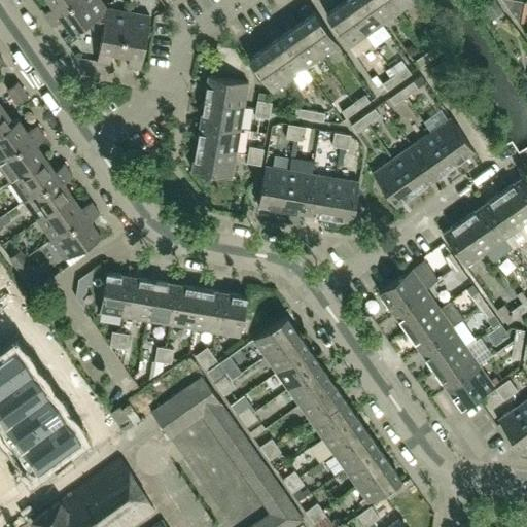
[(48,19),(73,0),(48,0),(53,5),(43,11),(48,19)]
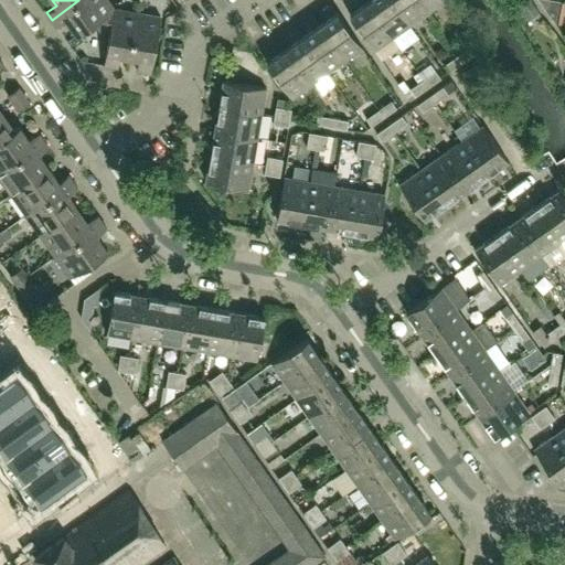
[(94,21),(114,8),(107,0),(78,0),(52,20),(56,27),(66,20),(76,34),(94,22),(94,21)]
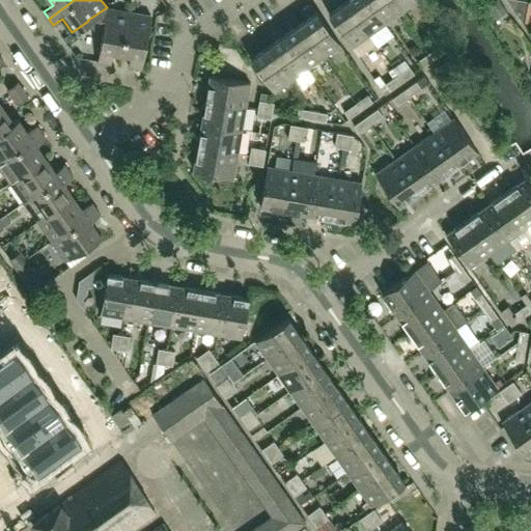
[(385,23),(368,0),(346,0),(345,1),(369,34),(385,23)]
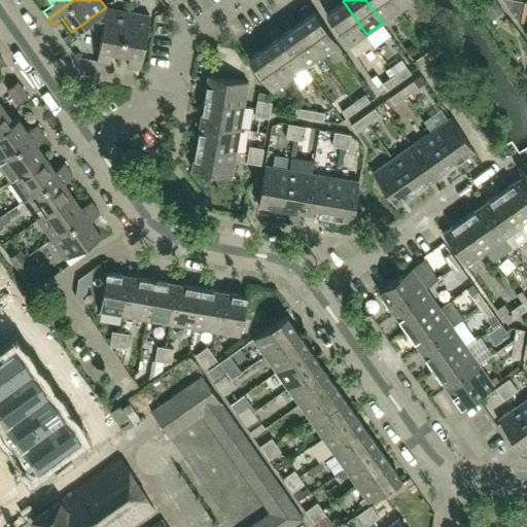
[(398,11),(390,0),(365,0),(382,23),(398,11)]
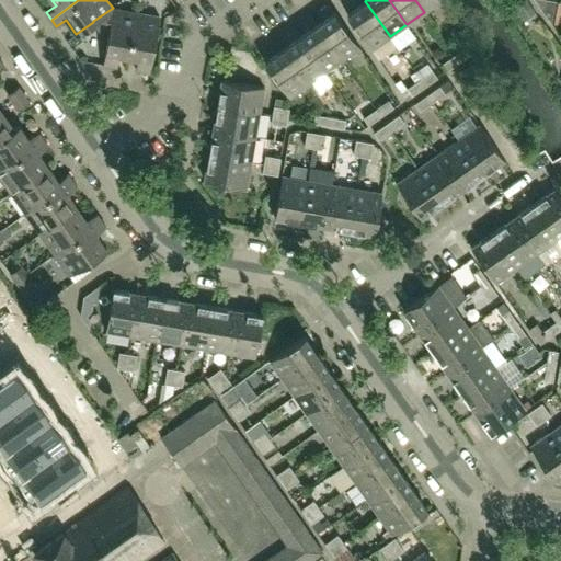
[(441,0),(415,0),(424,12),(441,0)]
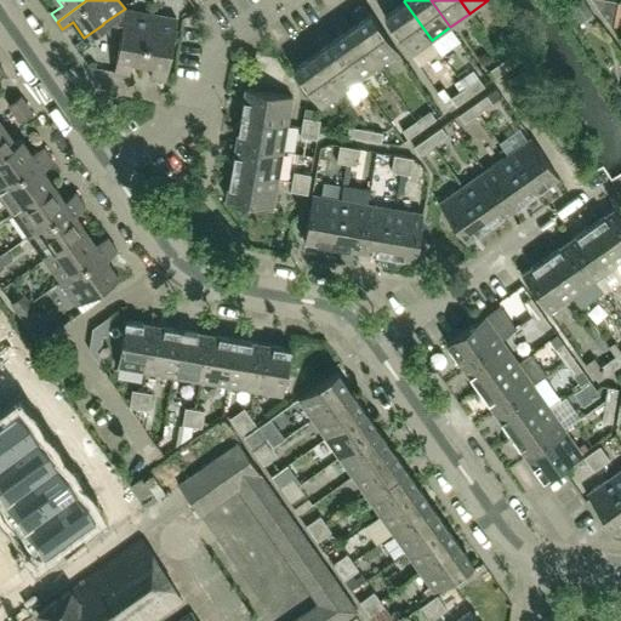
[(591,0),(609,24),(615,26),(619,3),(602,0),(591,0)]
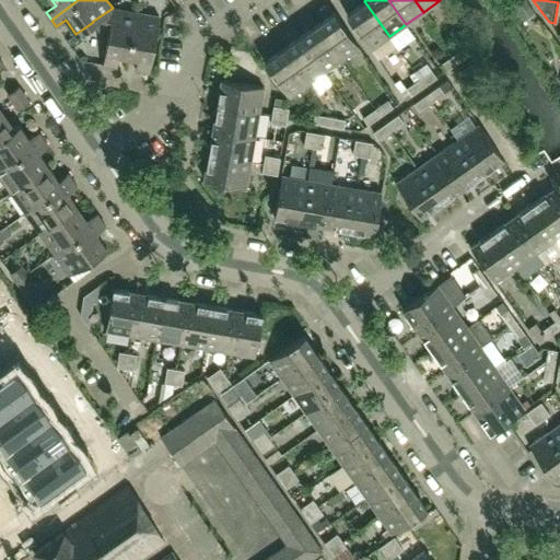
[(389,36),(364,1),(347,14),(371,49),(389,36)]
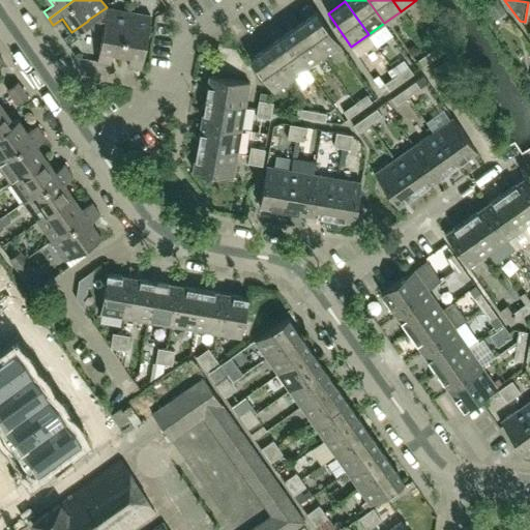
[(121,54),(128,11),(107,7),(88,20),(88,21),(93,28),(102,29),(97,61),(110,63),(112,52),(121,54)]
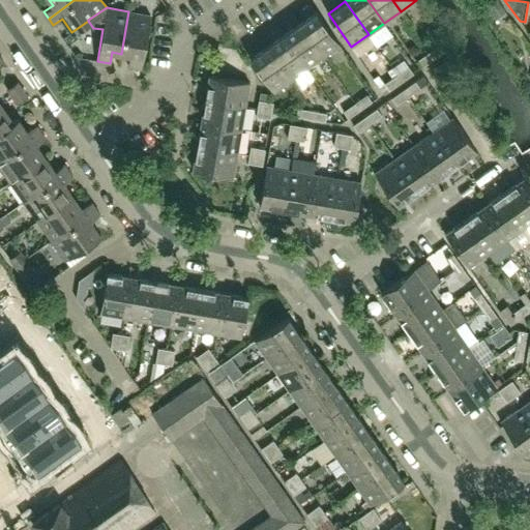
[(142,68),(150,16),(128,11),(121,54),(130,55),(128,66),(142,68)]
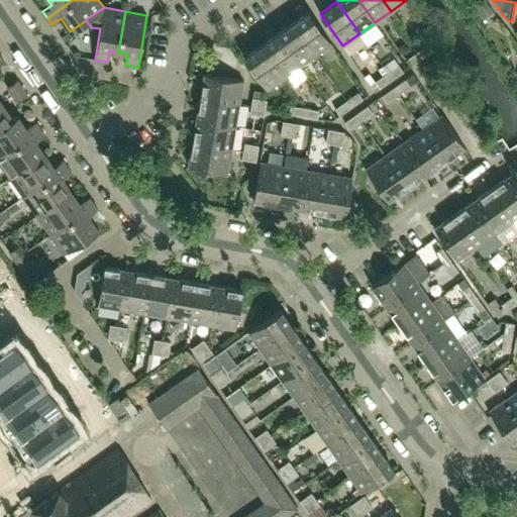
[(331,43),(309,11),(292,23),(315,56),(331,43)]
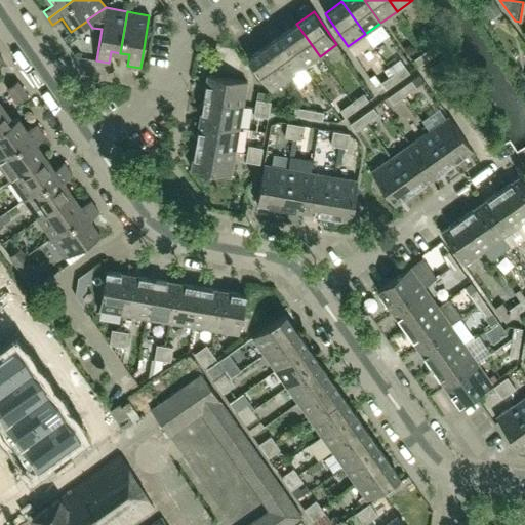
[(320,56),(296,24),(280,35),(304,68),(320,56)]
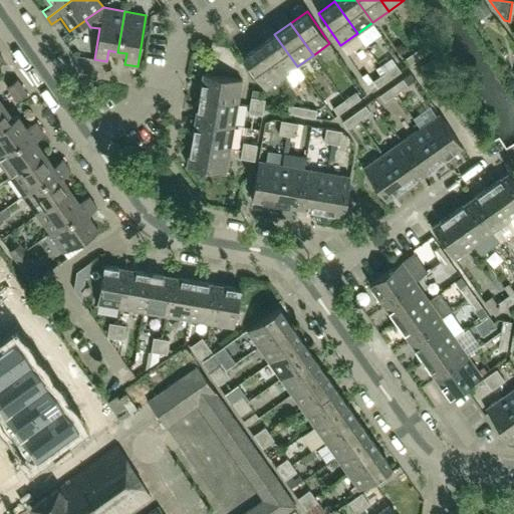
[(297,66),(274,34),(259,45),(281,77),(297,66)]
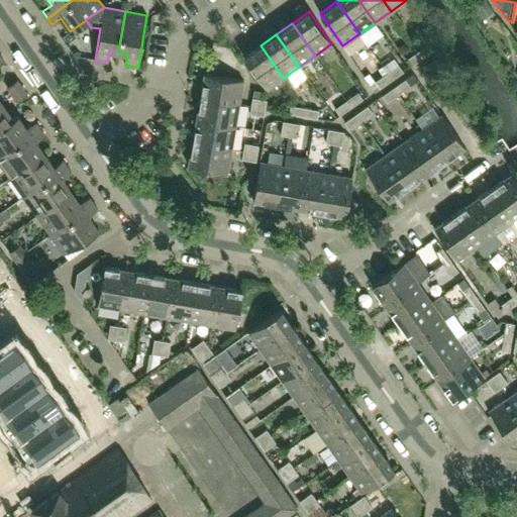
[(430,42),(418,50),(423,58),(435,49),(430,42)]
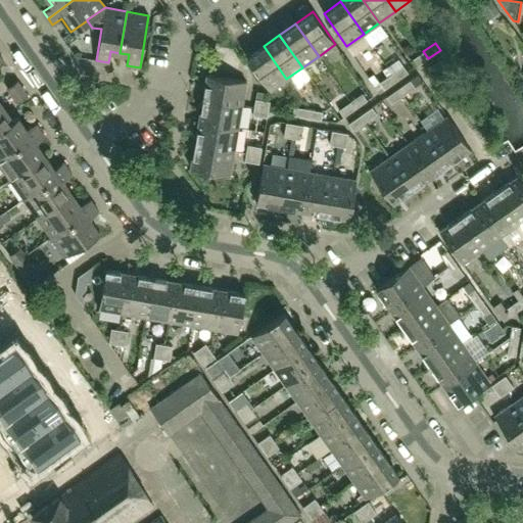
[(286,79),(264,46),(246,57),(270,90),(286,79)]
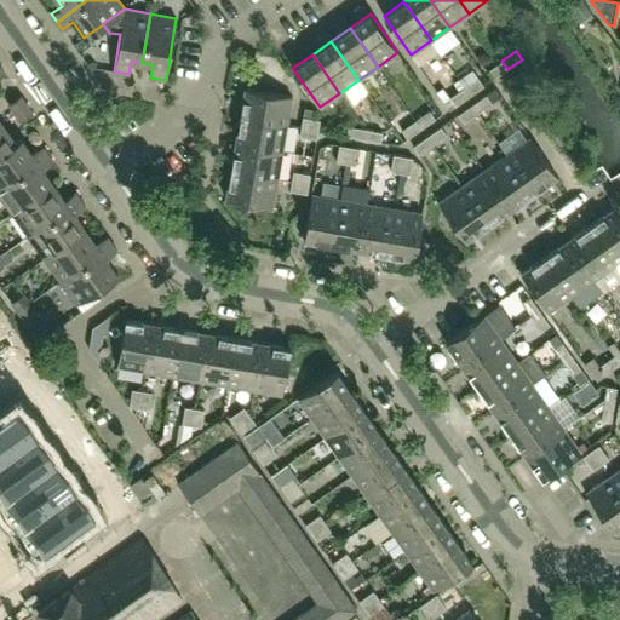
[(494,79),(507,69),(501,61),(488,70),(494,79)]
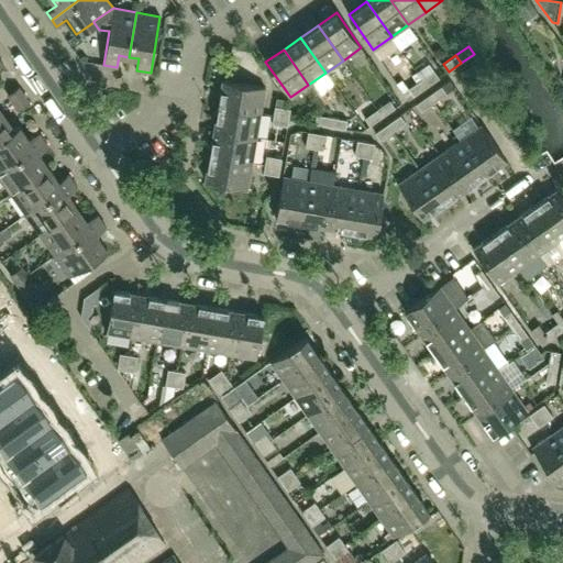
[(483,74),(476,64),(463,73),(470,83),(483,74)]
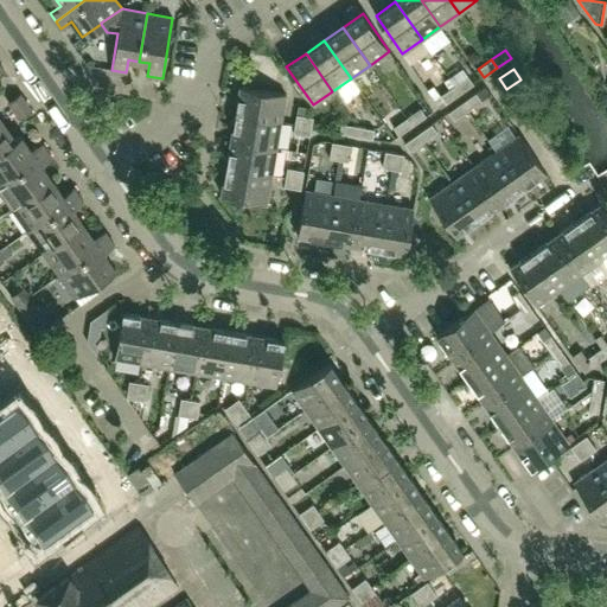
[(468,76),(454,85),(460,94),(474,84),(468,76)]
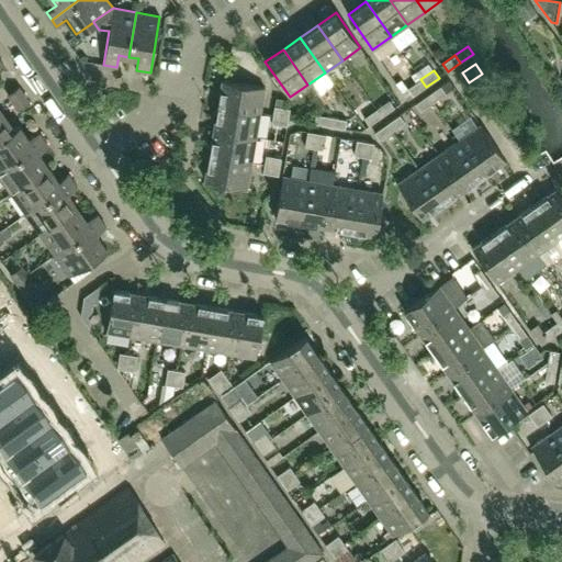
[(260,112),(265,87),(222,79),(217,105),(260,112)]
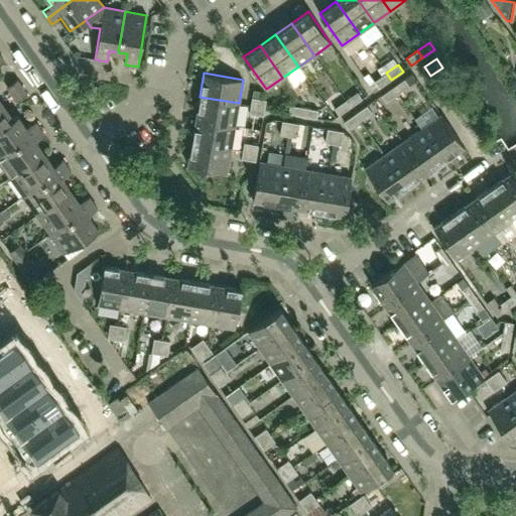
[(379,88),(391,80),(386,73),(374,81),(379,88)]
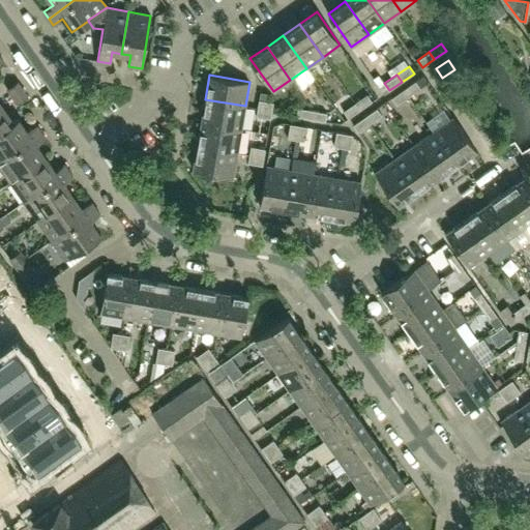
[(415,81),(403,89),(408,96),(420,88),(415,81)]
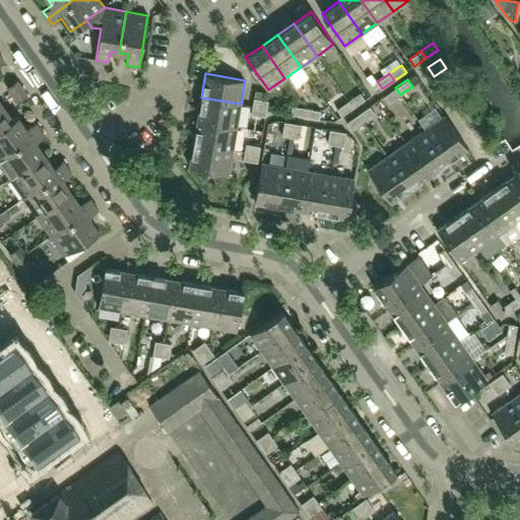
[(7,87),(12,94),(22,87),(17,80),(7,87)]
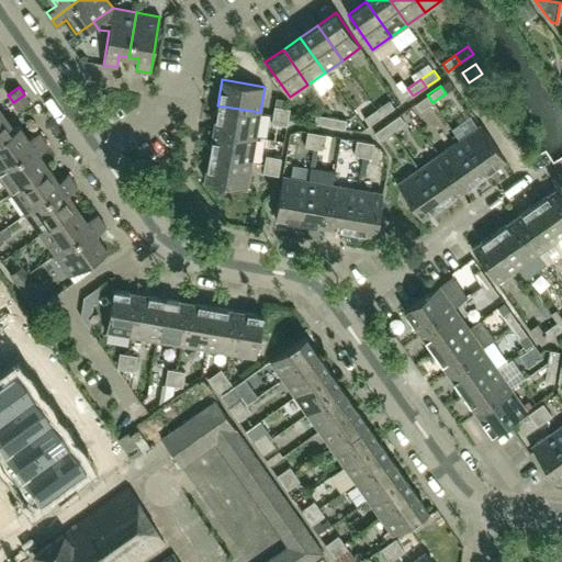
[(30,102),(24,94),(13,102),(19,110),(30,102)]
